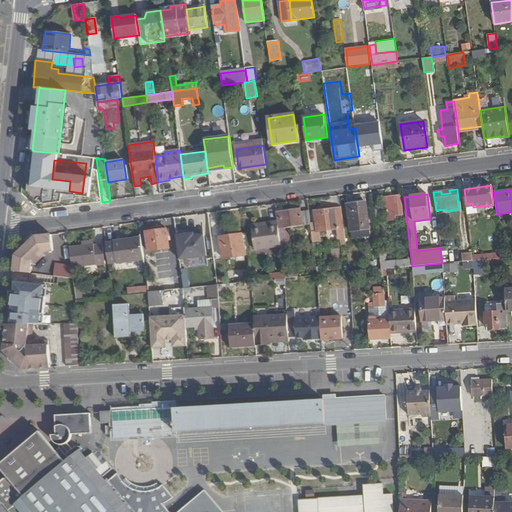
[(403,215),(401,196),(385,198),(387,220),(395,220),(395,216),(403,215)]
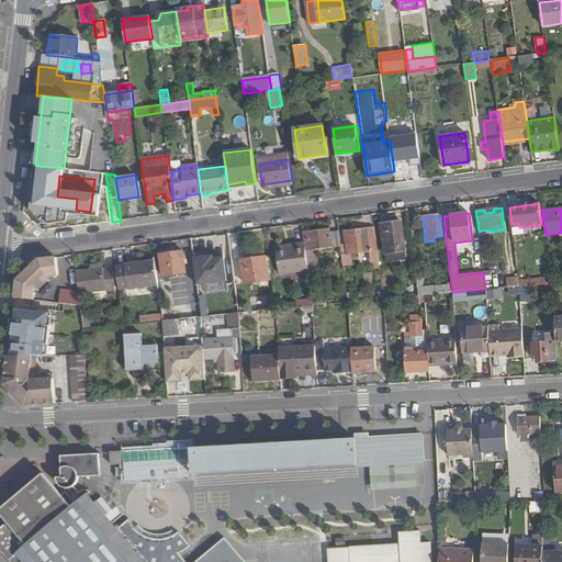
[(381,225),(385,262),(406,260),(402,223),(381,225)]
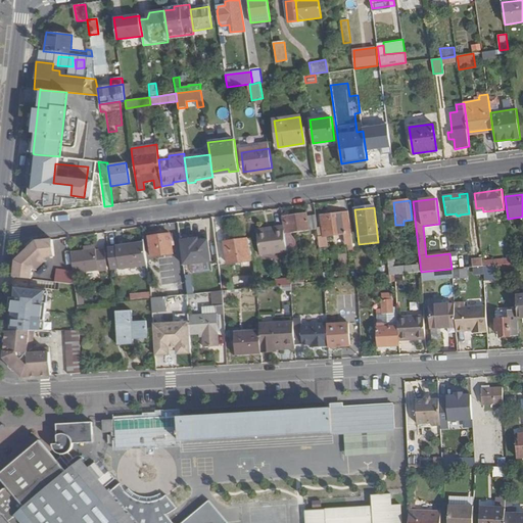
[(307,212),(282,217),(284,229),(284,234),(291,233),(317,230),(317,228),(316,216),(307,216),(307,212)]
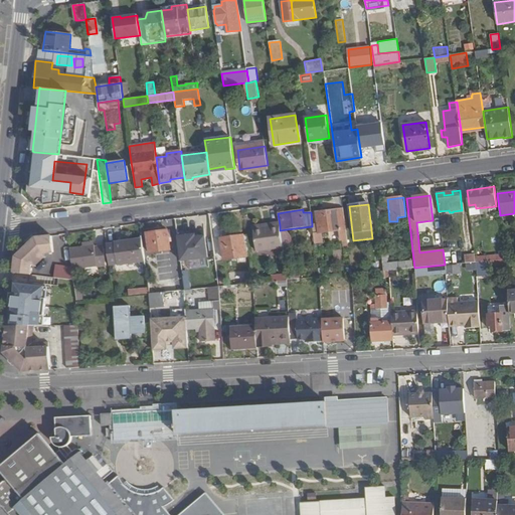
[(312,224),(312,226),(314,234),(315,244),(323,243),(322,233),(339,231),(340,241),(347,240),(343,209),(317,213),(318,223),(312,224)]
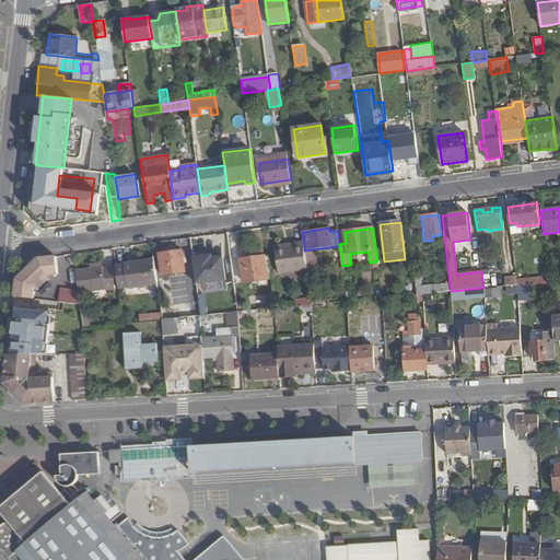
[(304,245),(276,249),(279,273),(307,270),(304,251),(304,245)]
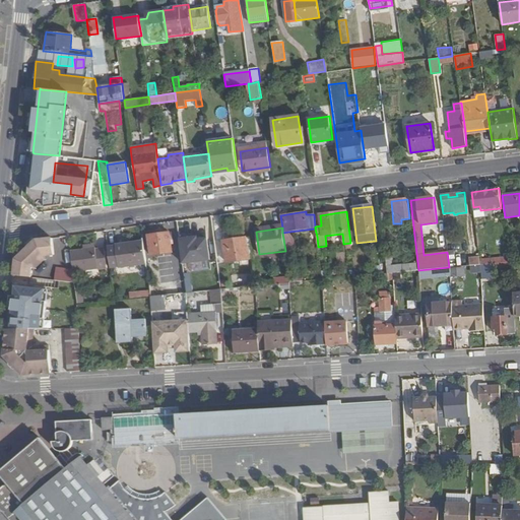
[(289,232),(282,233),(285,251),(285,257),(287,269),(288,274),(296,273),(289,232)]
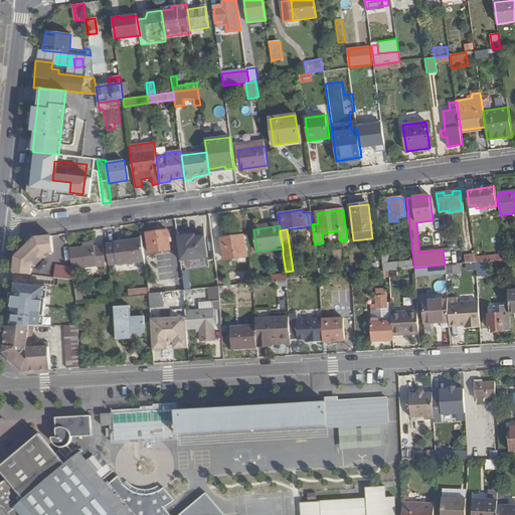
[(170,250),(167,231),(146,234),(149,253),(170,250)]
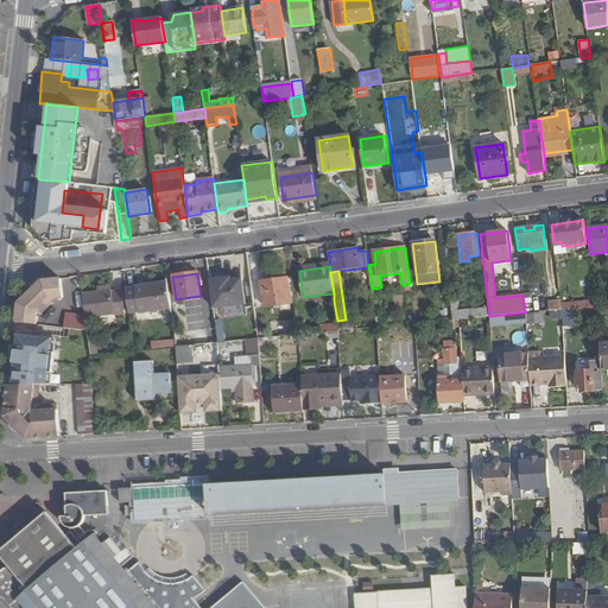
[(206,277),(207,306),(242,305),(242,276),(206,277)]
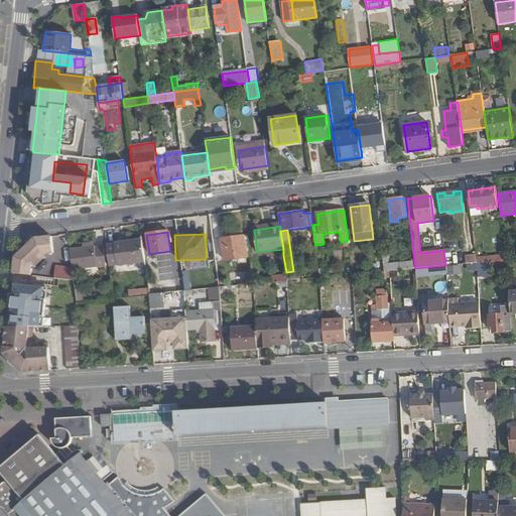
[(247,258),(244,236),(222,240),(225,260),(247,258)]
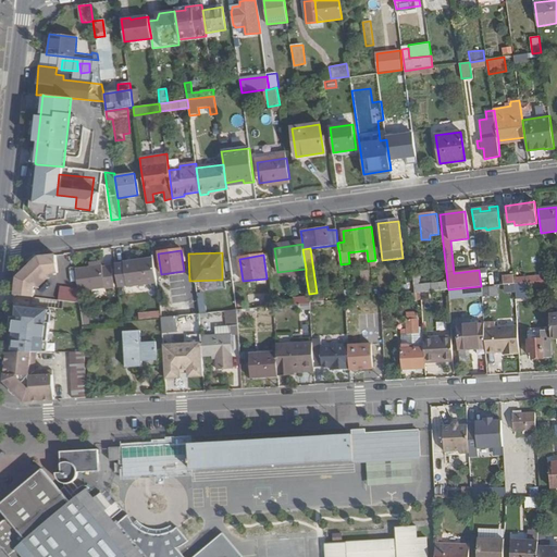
[(56,256),(39,258),(16,279),(14,296),(25,297),(33,298),(35,287),(38,289),(49,279),(47,276),(58,274),(56,256)]
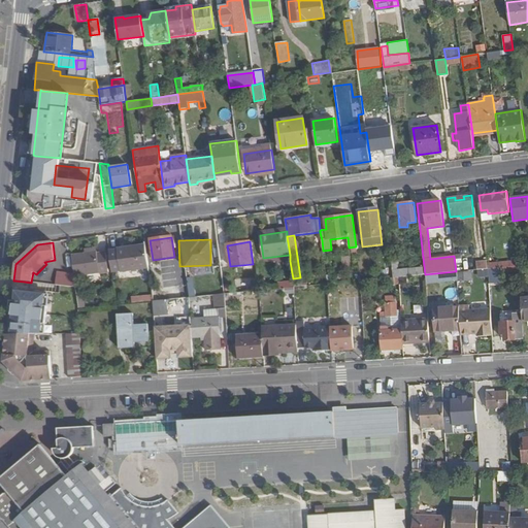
[(109,251),(112,273),(142,269),(149,269),(145,248),(129,251),(128,248),(109,251)]
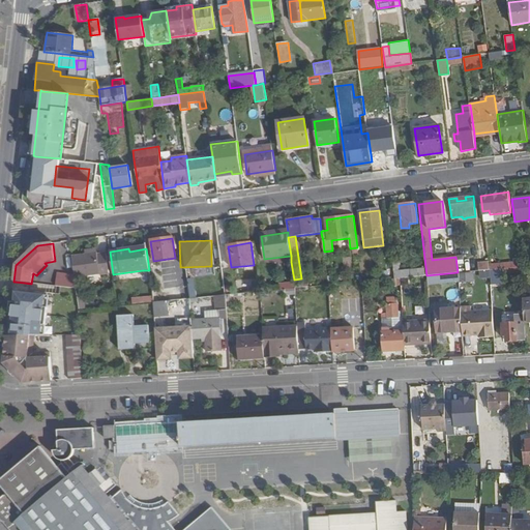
[(85,255),(71,256),(75,275),(75,278),(99,275),(109,274),(106,253),(97,254),(96,253),(85,255)]
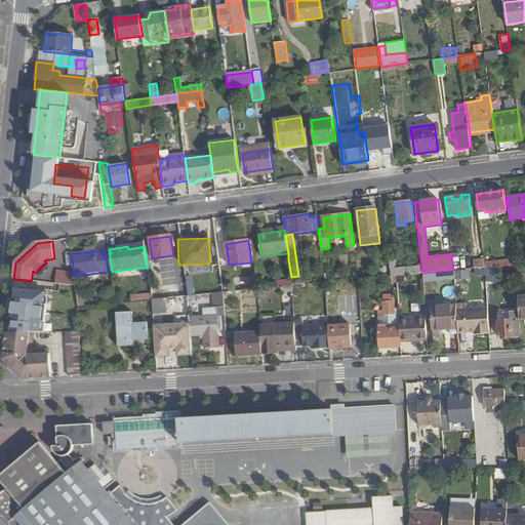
[(389,255),(390,265),(392,276),(397,276),(422,273),(421,265),(396,268),(396,263),(397,261),(396,254),(389,255)]
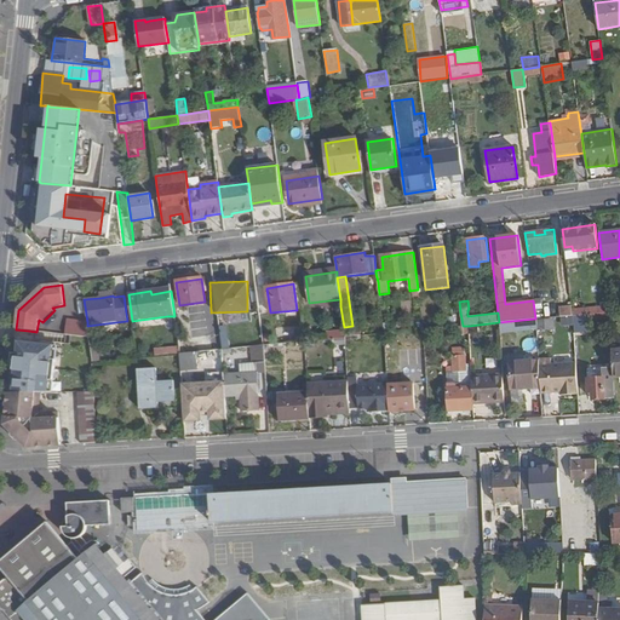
[(572,306),(558,308),(560,316),(573,315),(572,309),(572,306)]
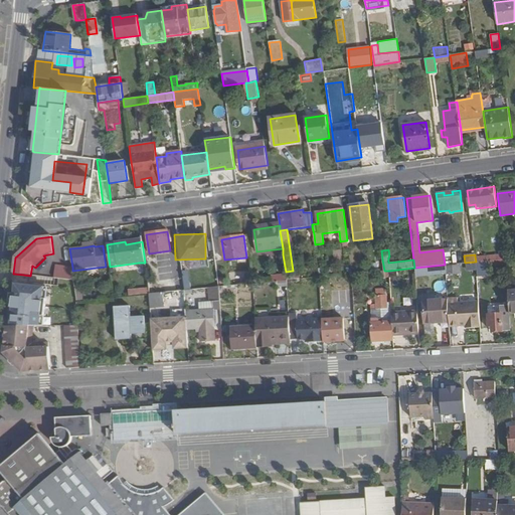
[(506,259),(477,262),(478,277),(489,277),(488,268),(506,266),(506,259)]
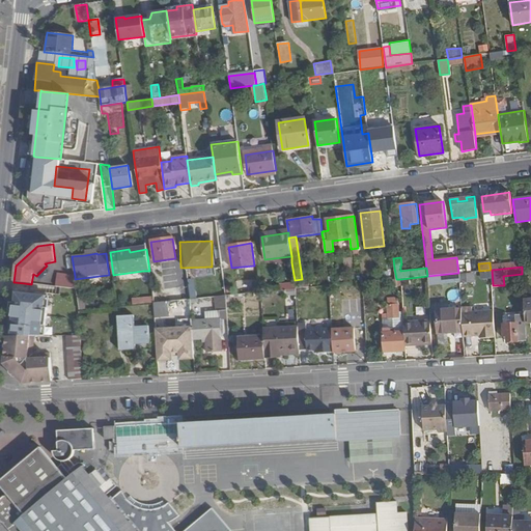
[(394,268),(388,269),(389,280),(396,279),(394,268)]
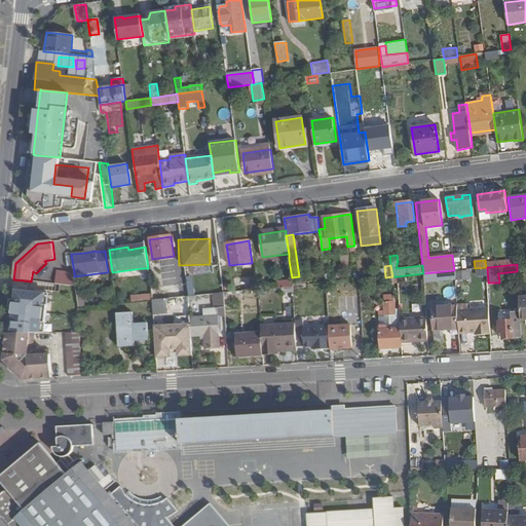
[(454,270),(423,273),(424,283),(455,279),(454,270)]
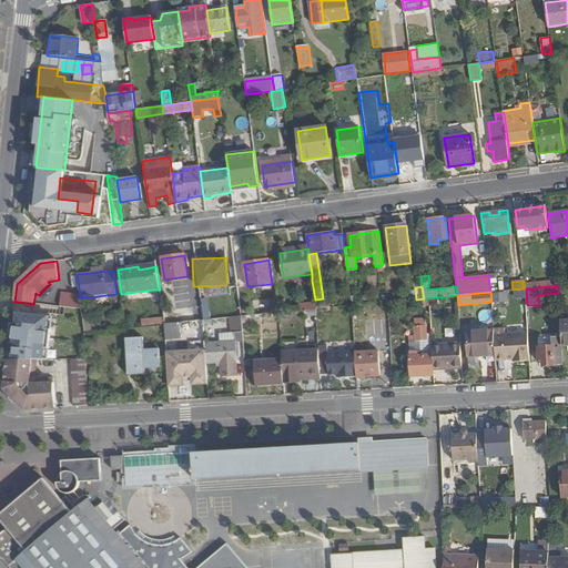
[(80,295),(61,293),(59,306),(81,308),(80,298),(80,295)]
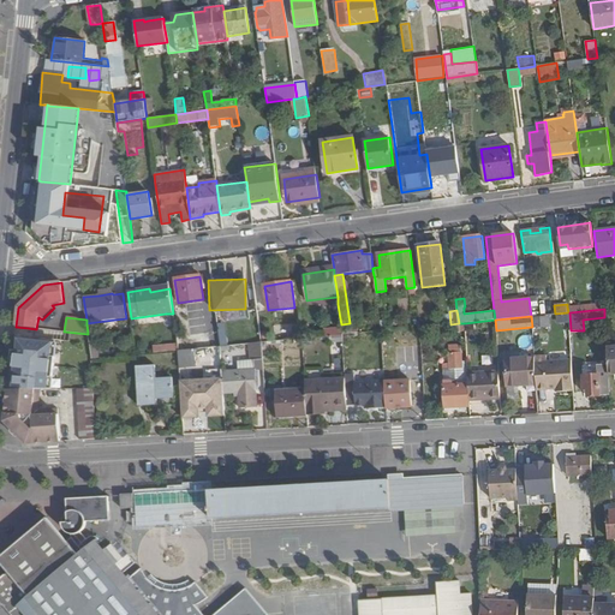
[(451,324),(452,333),(466,332),(465,323),(459,323),(451,324)]
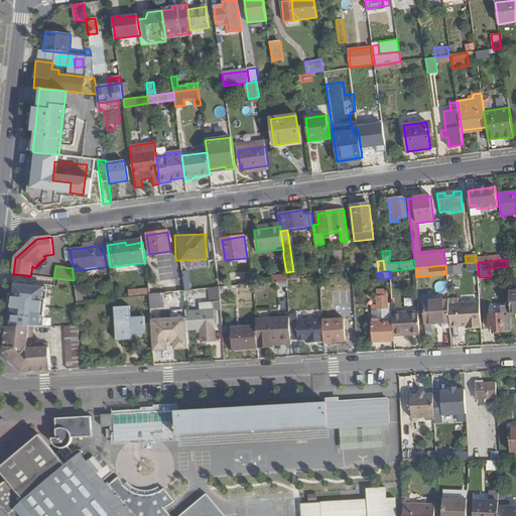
[(81,280),(75,281),(77,295),(83,295),(81,280)]
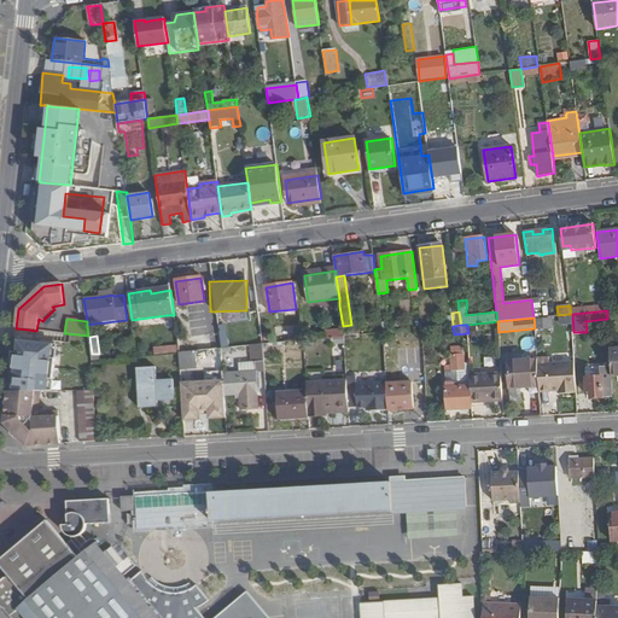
[(178,344),(178,345),(179,347),(179,353),(197,350),(197,342),(178,344)]
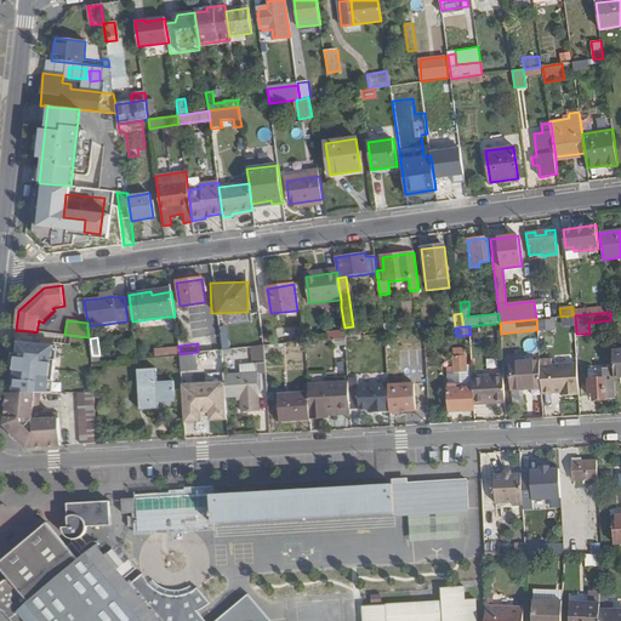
[(240,374),(224,375),(224,382),(226,398),(241,398),(243,414),(258,414),(257,397),(260,397),(258,374),(266,374),(265,346),(251,347),(252,364),(256,364),(256,374),(240,374)]
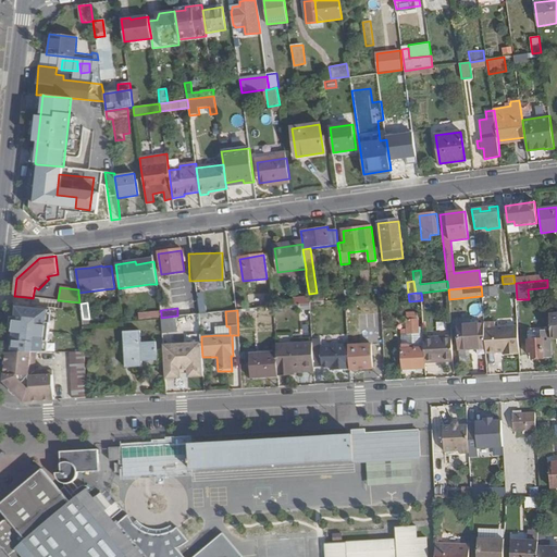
[(403,348),(404,370),(425,369),(425,363),(424,338),(423,333),(419,333),(419,320),(417,320),(417,312),(407,313),(408,321),(406,321),(407,335),(403,335),(404,348),(403,348)]
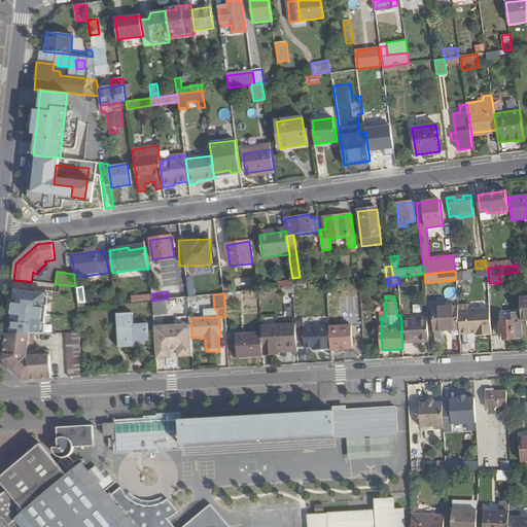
[(168,299),(152,301),(153,315),(167,314),(167,313),(179,312),(179,306),(189,305),(188,296),(168,299)]
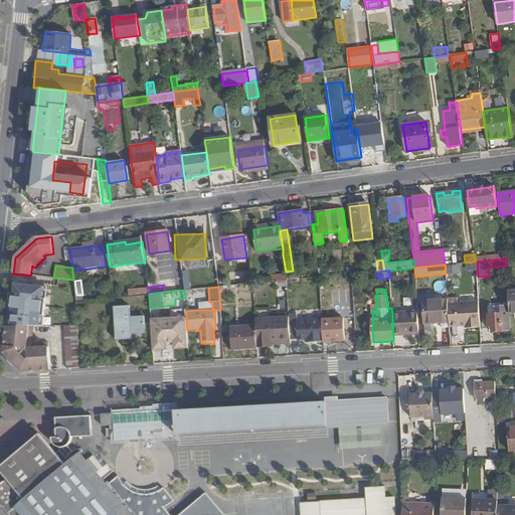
[(459,297),(448,298),(448,299),(449,322),(449,327),(466,326),(466,329),(480,328),(479,327),(481,327),(479,301),(459,302),(459,297)]
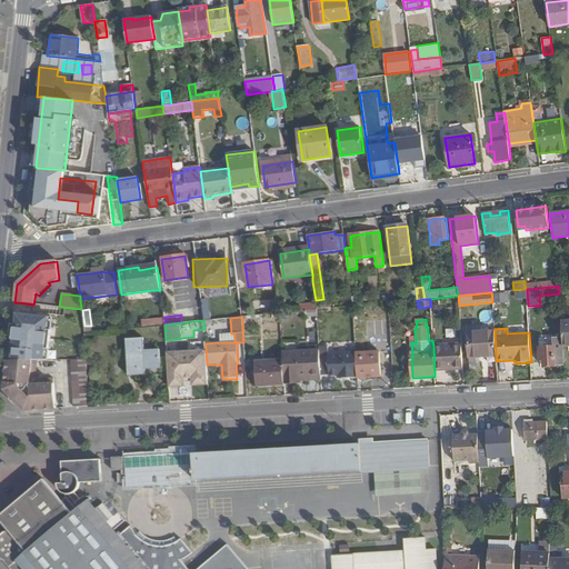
[(467,332),(469,358),(496,356),(495,330),(467,332)]
